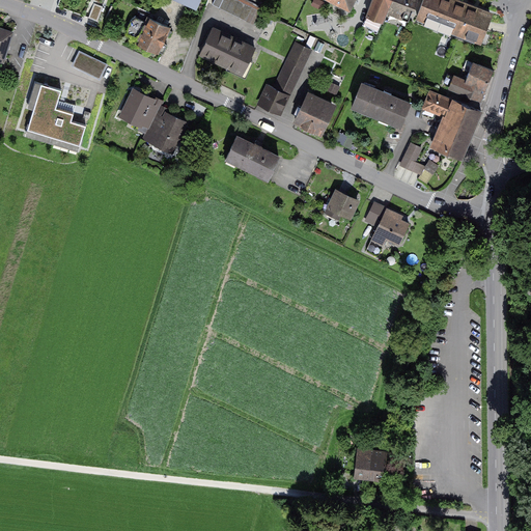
[(202,0),(166,0),(197,14),(202,0)]
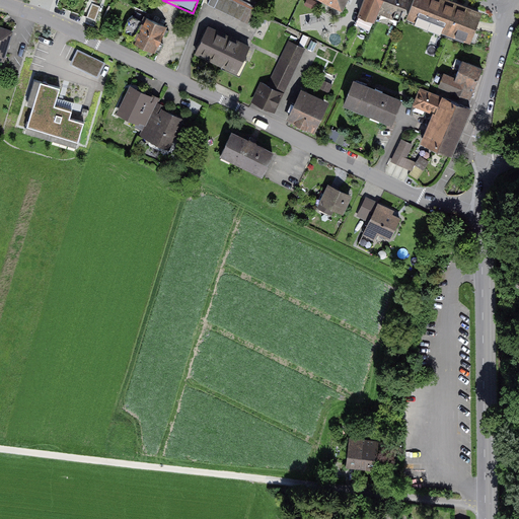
[(211,0),(209,5),(248,25),(254,13),(230,1),(227,0),(211,0)]
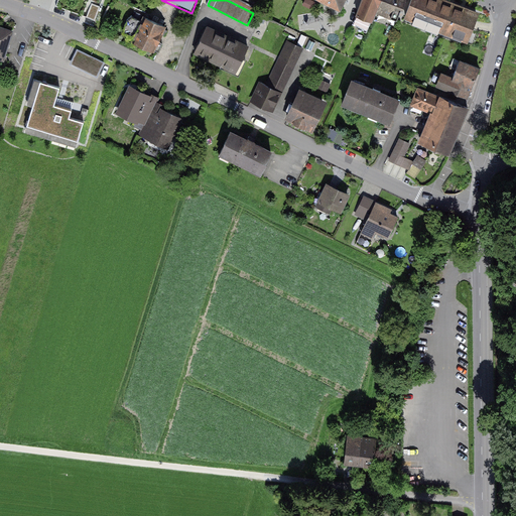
[(315,2),(311,0),(304,0),(302,5),(312,9),(315,2)]
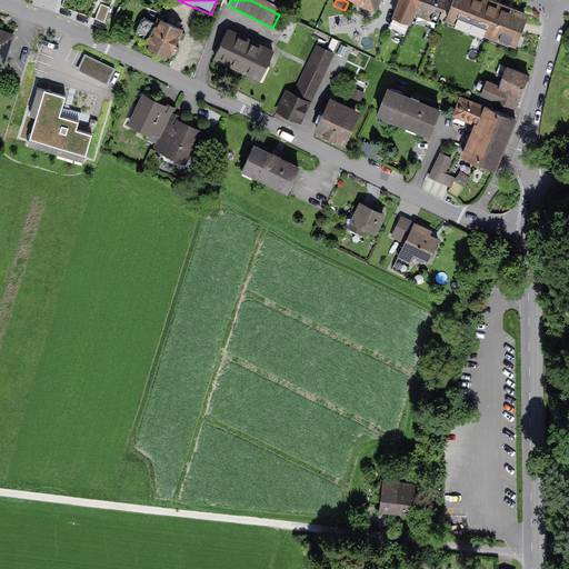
[(380,0),(355,0),(377,10),(380,0)]
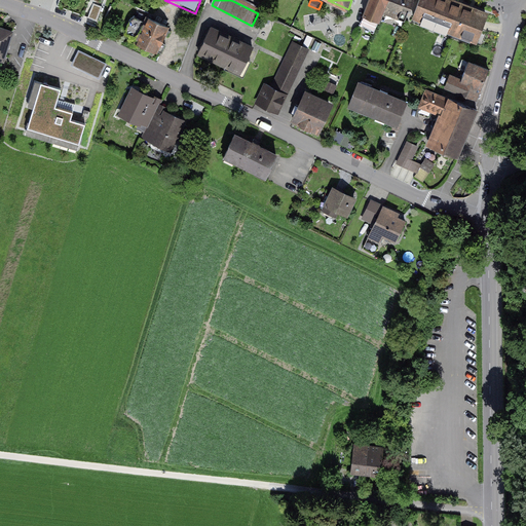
[(391,0),(368,0),(362,15),(381,24),(391,0)]
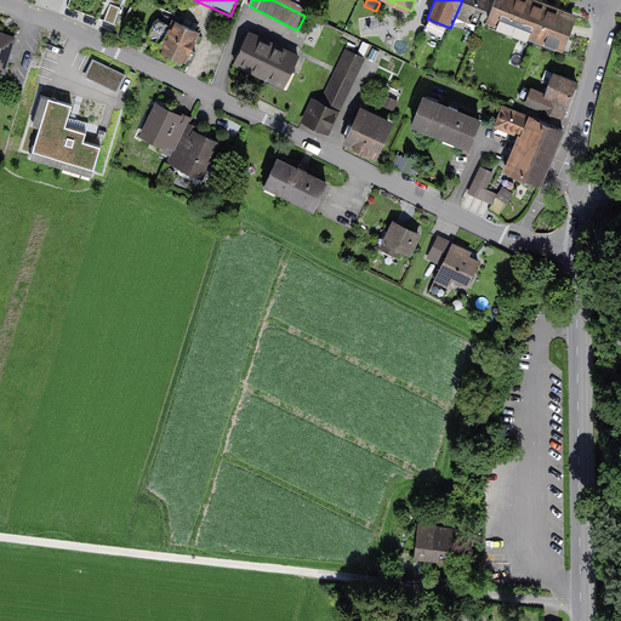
[(491,0),(462,0),(450,28),(474,39),(491,0)]
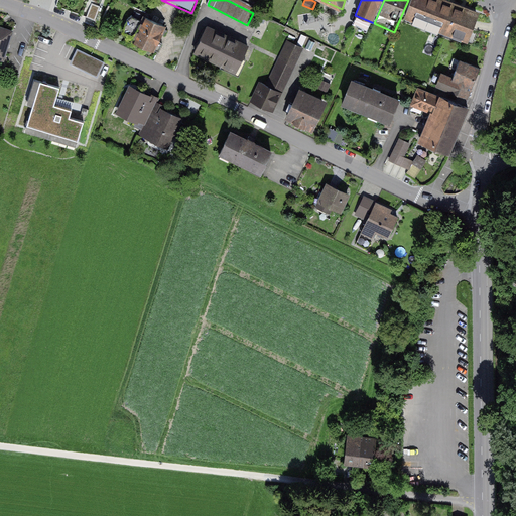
[(480,16),(437,0),(412,0),(403,22),(468,47),(480,16)]
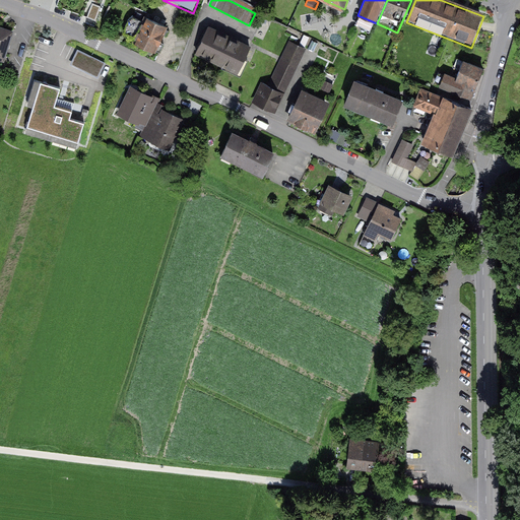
[(155,56),(167,30),(145,21),(134,46),(155,56)]
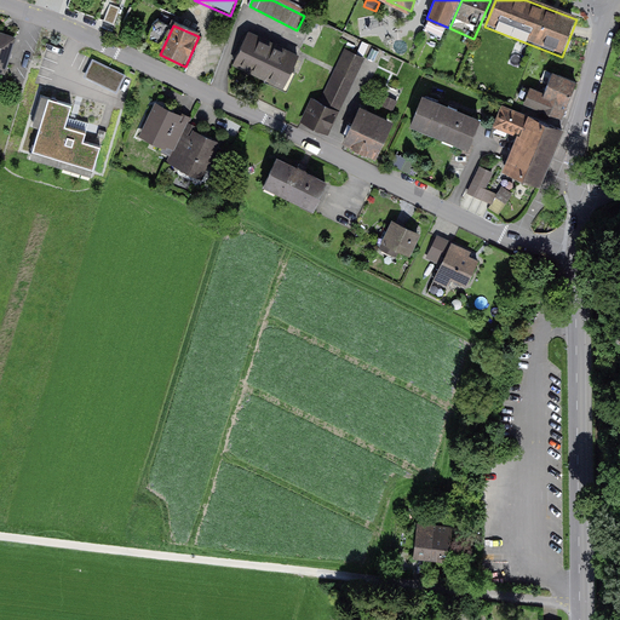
[(304,59),(248,33),(231,68),(286,96),(304,59)]
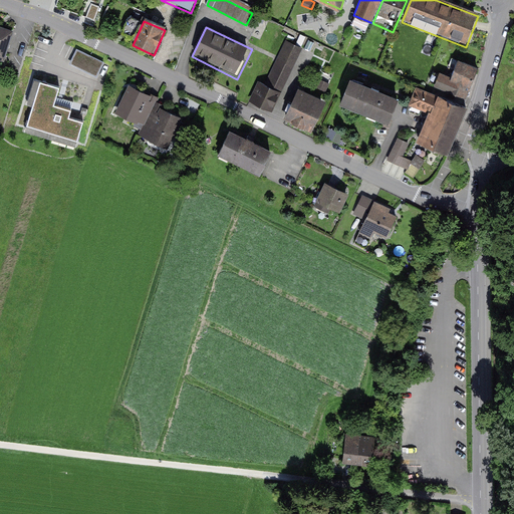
[(0,61),(5,63),(14,32),(0,28),(0,61)]
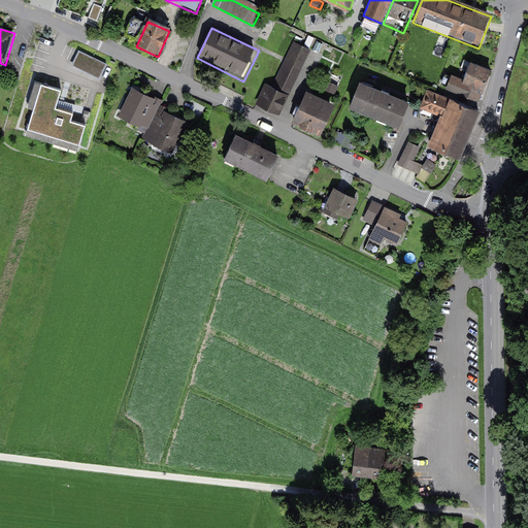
[(290,94),(309,50),(294,42),(273,87),(290,94)]
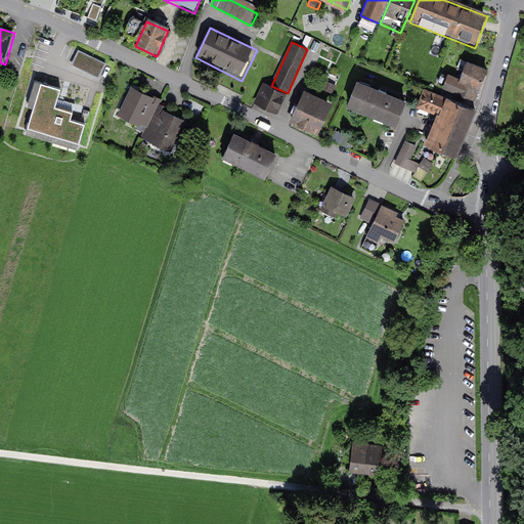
[(310,49),(306,60),(316,64),(321,53),(310,49)]
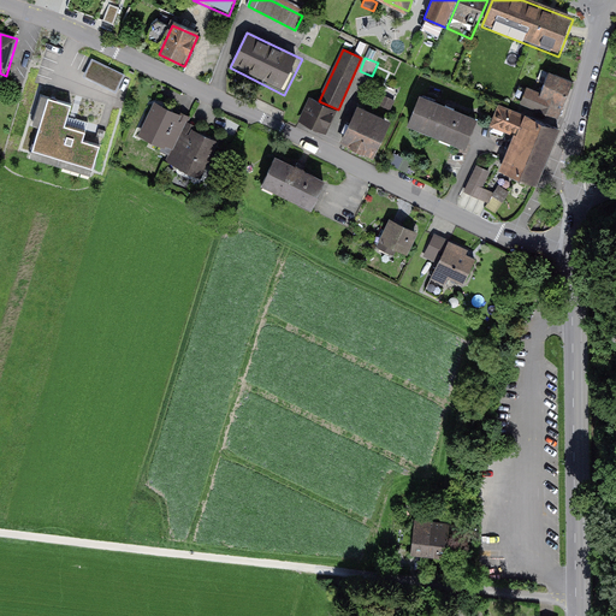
[(125,76),(93,59),(84,75),(117,92),(125,76)]
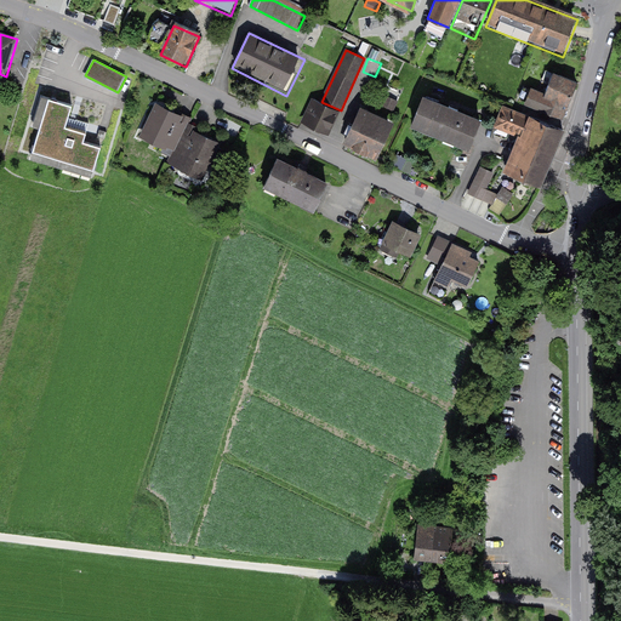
[(525,104),(565,119),(579,81),(554,72),(547,91),(533,86),(525,104)]
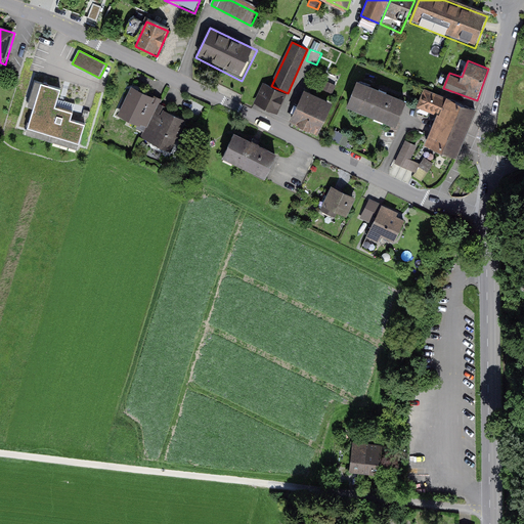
[(60,89),(42,83),(28,128),(80,143),(86,124),(70,119),(72,112),(55,106),(60,89)]
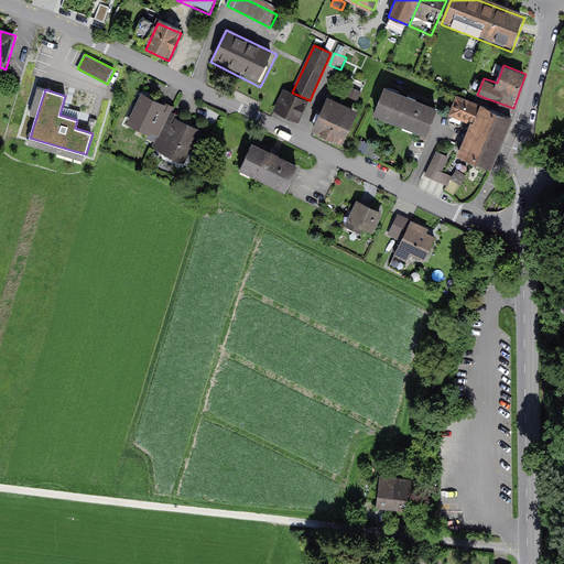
[(282,90),(272,112),(300,125),(310,104),(282,90)]
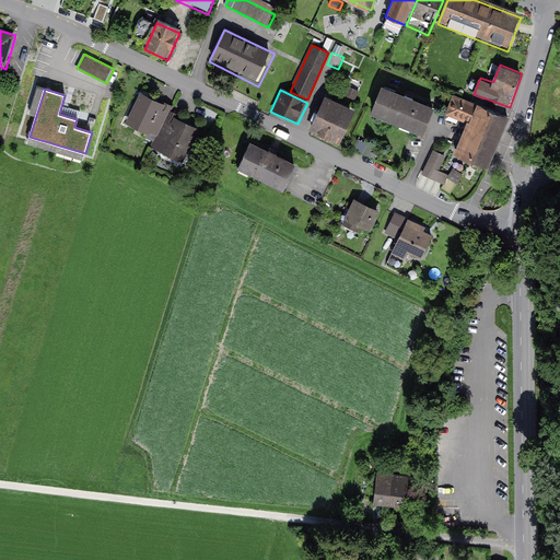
[(435,113),(380,90),(368,117),(423,141),(435,113)]
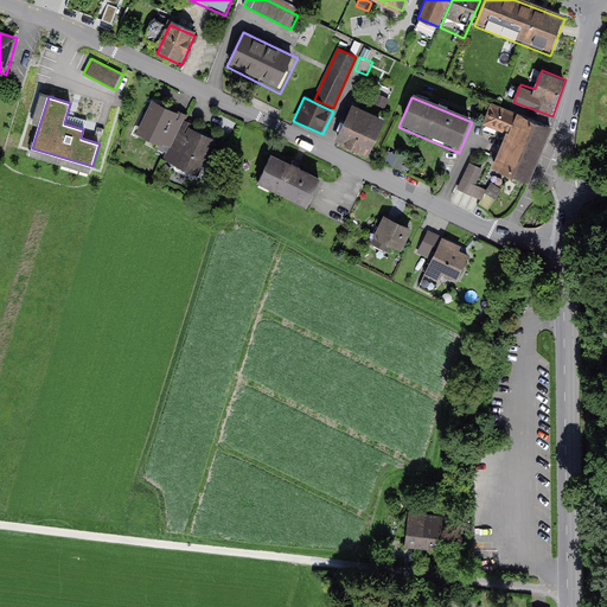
[(135,139),(171,155),(187,120),(153,103),(135,139)]
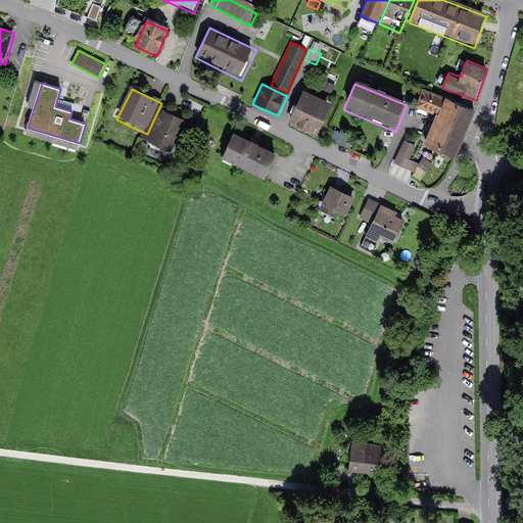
[(455,161),(475,112),(423,91),(416,109),(436,117),(424,148),(455,161)]
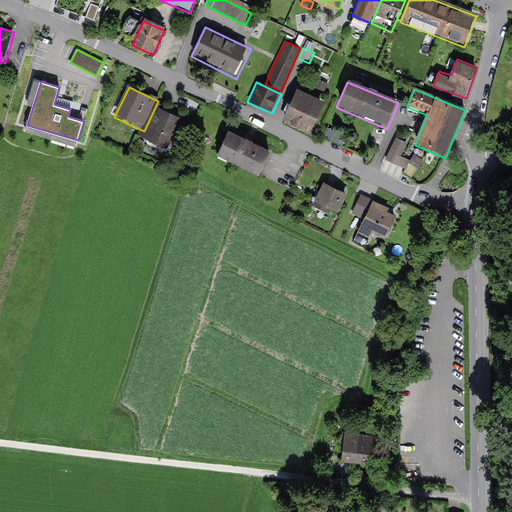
[(327,105),(298,92),(283,124),(312,137),(327,105)]
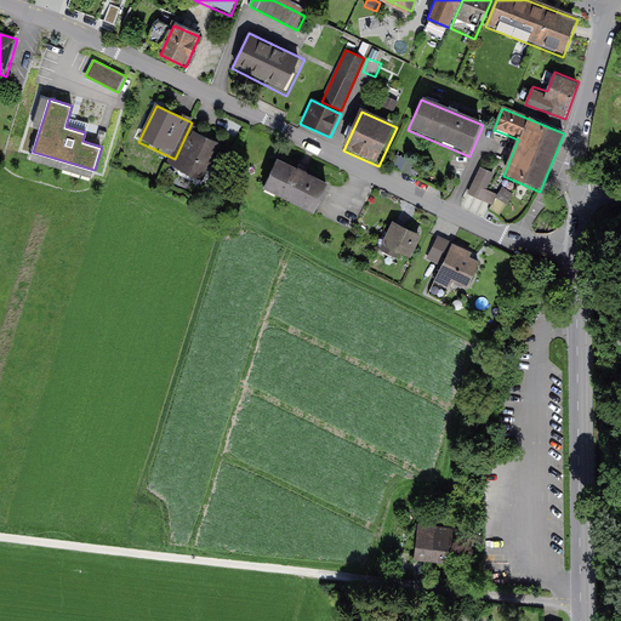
[(206,188),(226,149),(192,134),(172,172),(206,188)]
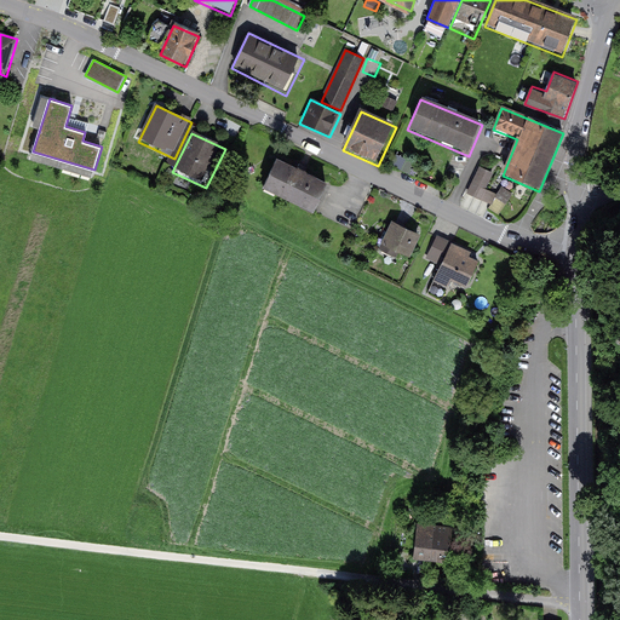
[(406,160),(396,156),(391,167),(401,172),(406,160)]
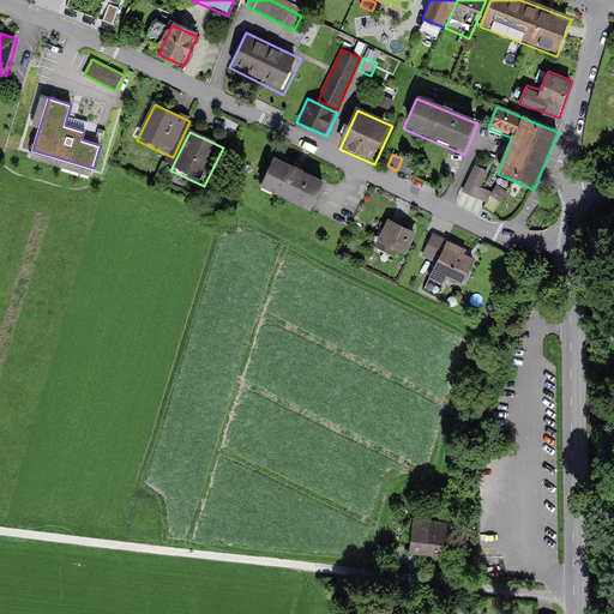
[(405,174),(411,162),(404,158),(398,170),(405,174)]
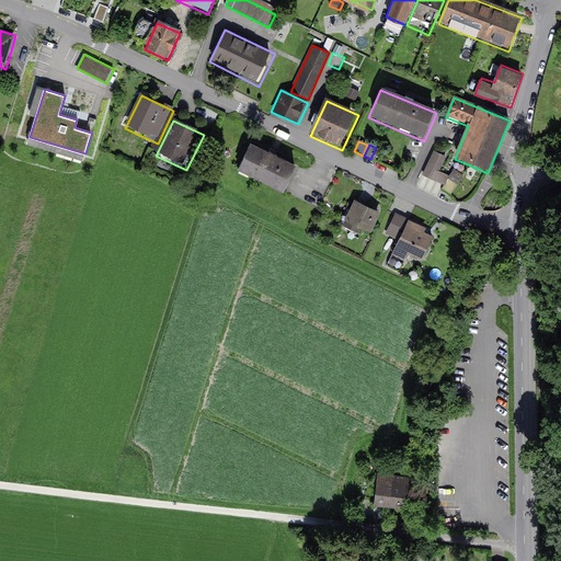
[(298,168),(251,146),(240,170),(287,192),(298,168)]
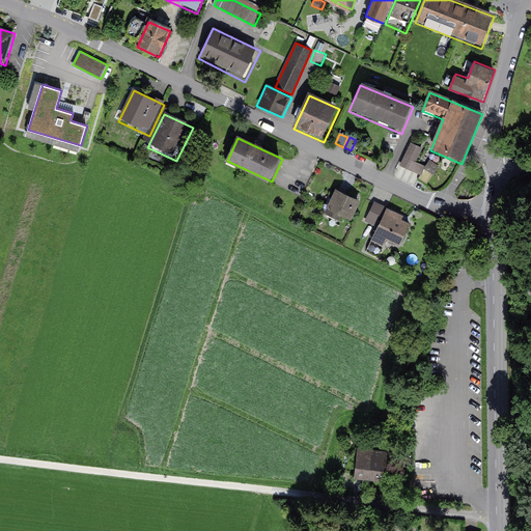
[(409,146),(398,168),(429,184),(440,167),(430,160),(426,168),(416,163),(421,152),(409,146)]
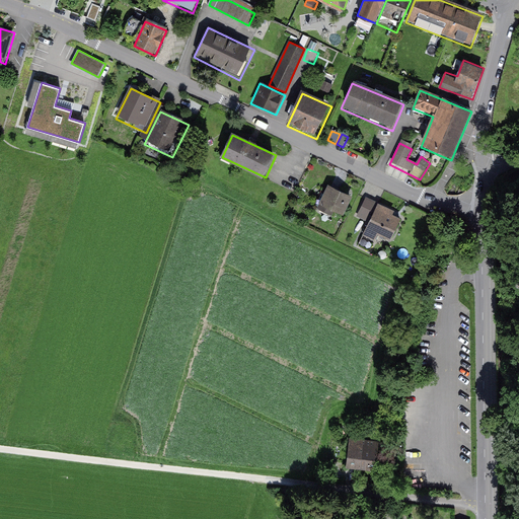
[(352,197),(328,187),(318,211),(330,217),(332,214),(342,218),(352,197)]
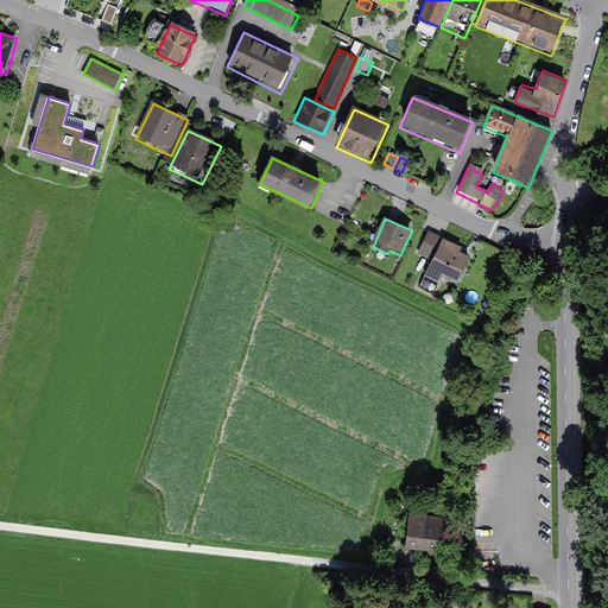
[(418,254),(434,261),(443,241),(443,240),(428,233),(418,254)]
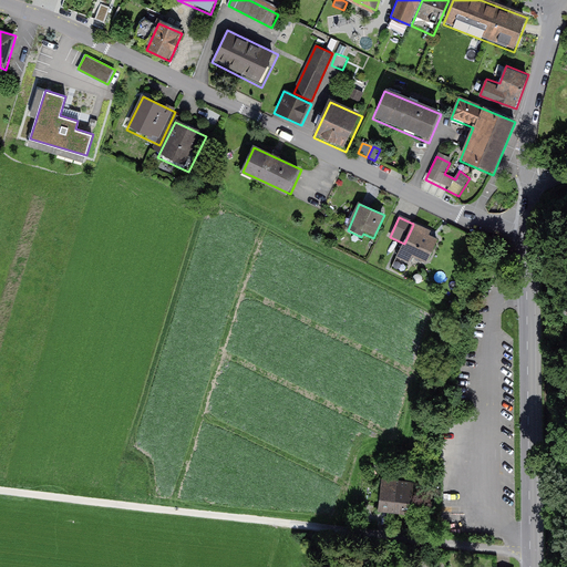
[(425,266),(439,240),(430,236),(431,233),(413,225),(404,244),(397,260),(409,266),(412,259),(425,266)]
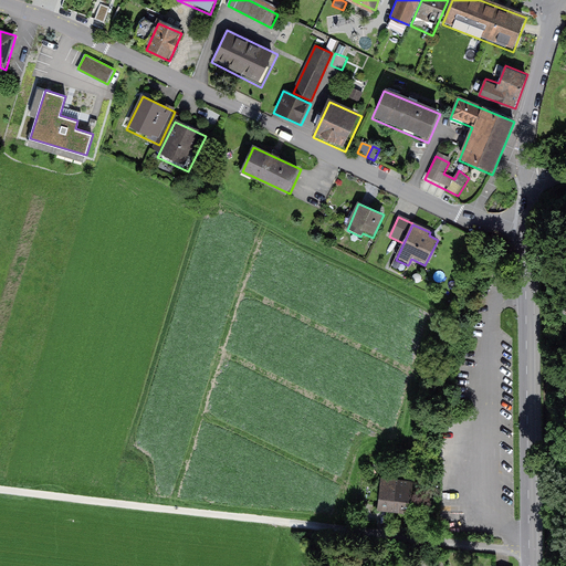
[(494,244),(492,263),(503,264),(505,248),(494,244)]
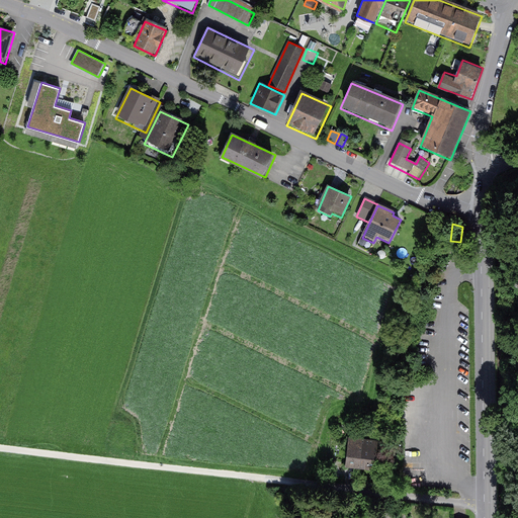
[(376,438),(348,434),(344,465),(372,468),(376,438)]
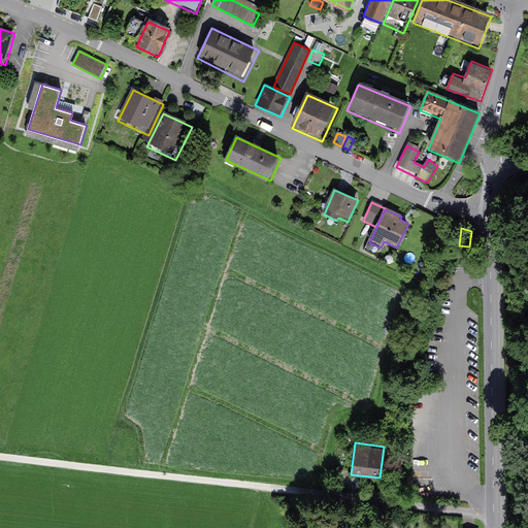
All buildings are outlined.
